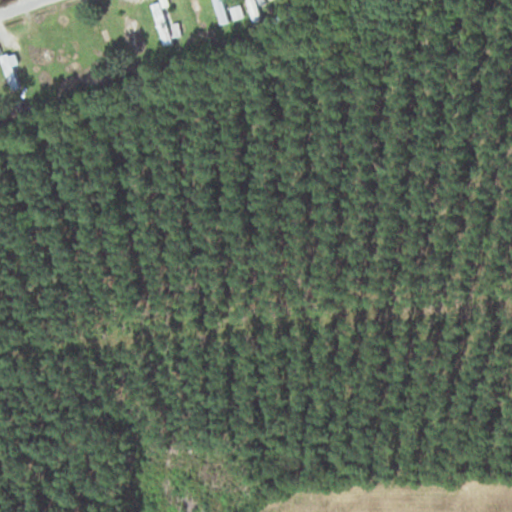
[(159,0),(150,3),(163,44),(172,41),(159,0)]
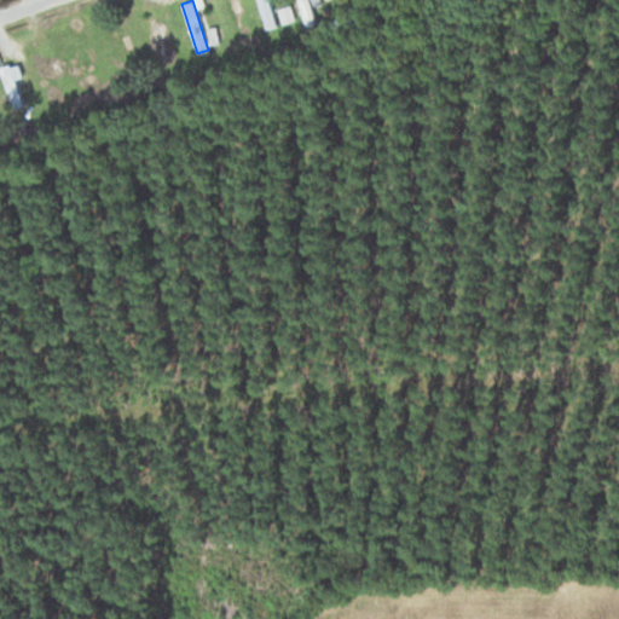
[(276,24),(268,0),(256,0),(264,28),(276,24)]
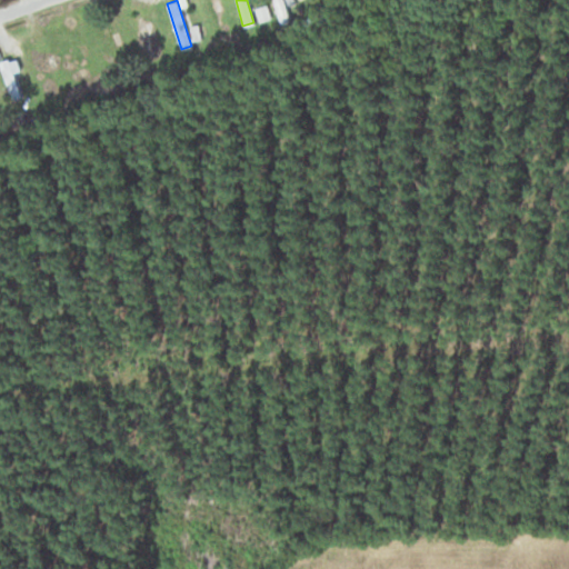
[(273,0),(280,22),(289,19),(283,0),(273,0)]
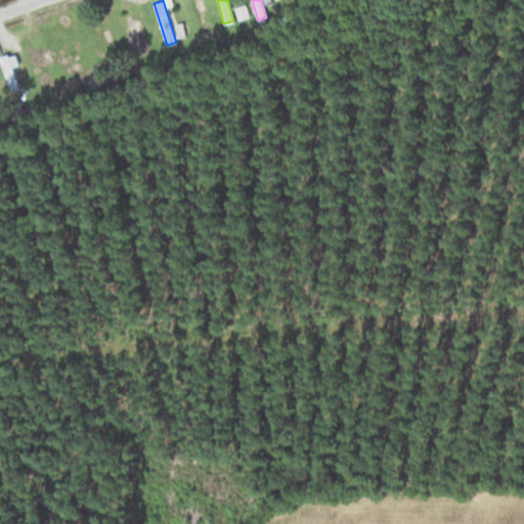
[(32,45),(39,74),(49,71),(42,42),(32,45)]
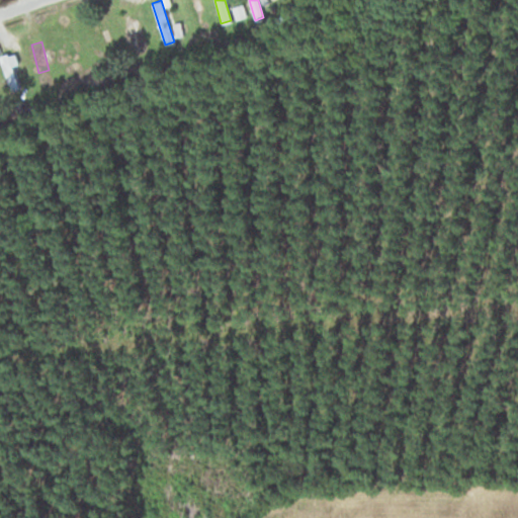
[(19,87),(8,53),(0,55),(0,57),(10,90),(19,87)]
